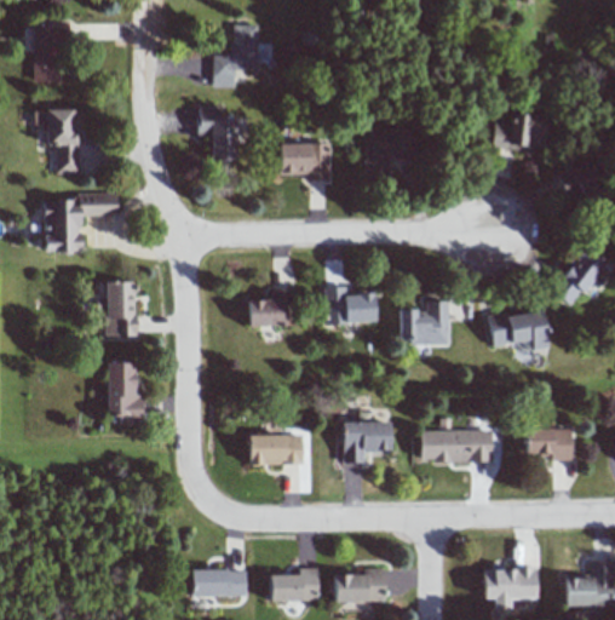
[(67,22),(35,21),(35,81),(67,81),(67,22)]
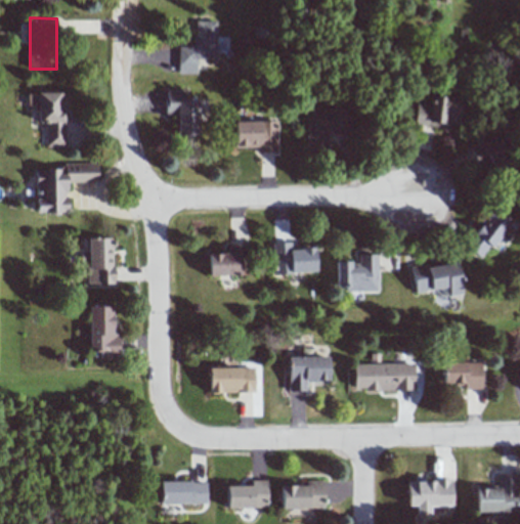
[(181,74),(200,74),(200,57),(220,57),(220,20),(198,20),(198,47),(181,47),(181,74)]
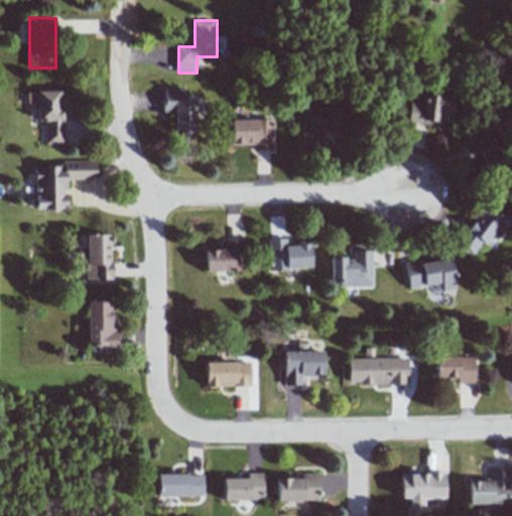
[(182,89),(167,88),(166,113),(177,114),(177,134),(197,134),(198,97),(182,97),(182,89)]
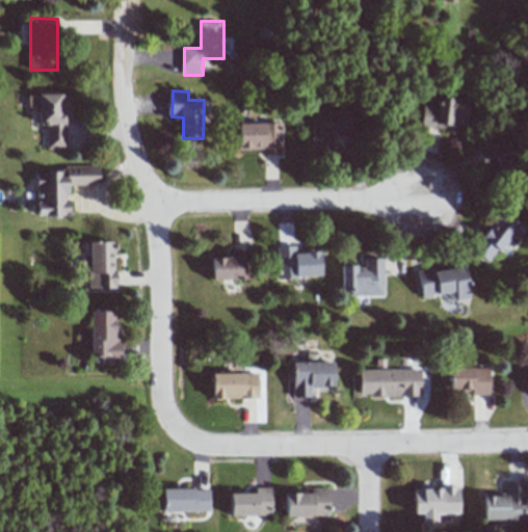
[(70,149),(71,94),(42,94),(41,122),(50,122),(49,149),(70,149)]
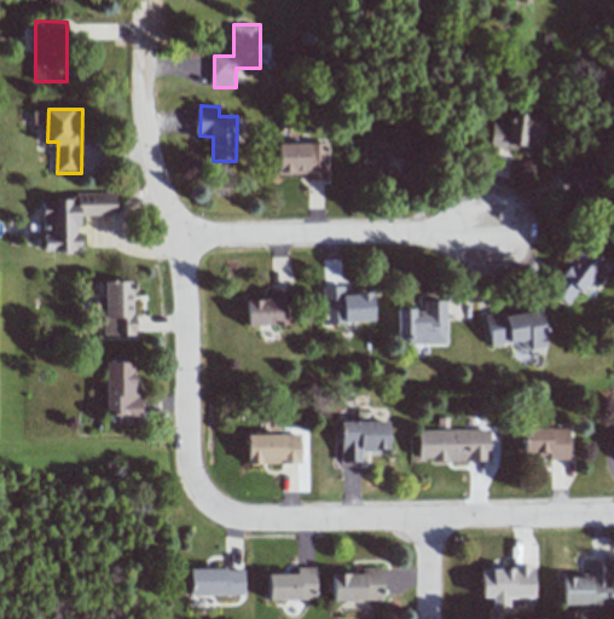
[(545,148),(548,116),(513,113),(511,125),(494,122),(492,148),(532,151),(533,146),(545,148)]
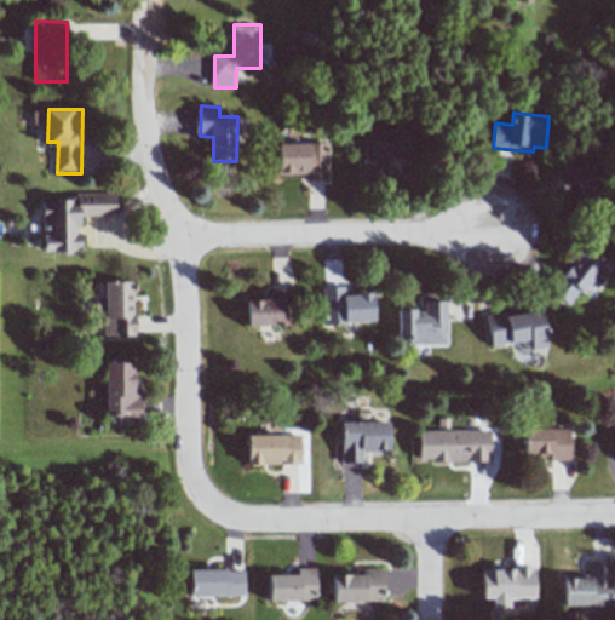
[(373,127),(374,138),(366,138),(366,177),(391,176),(391,156),(419,155),(418,127),(373,127)]
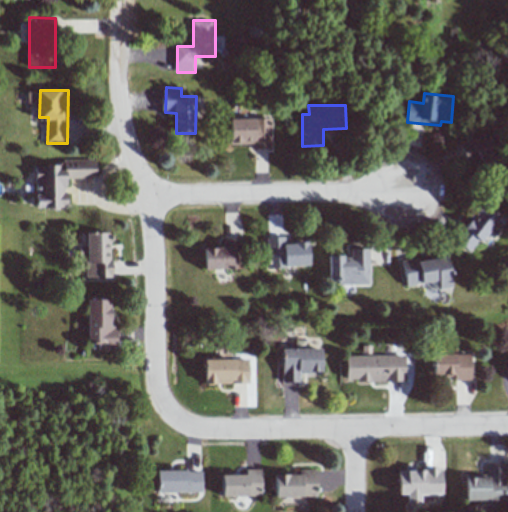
[(232,144),(255,144),(255,149),(274,149),(273,118),(232,118),(232,144)]
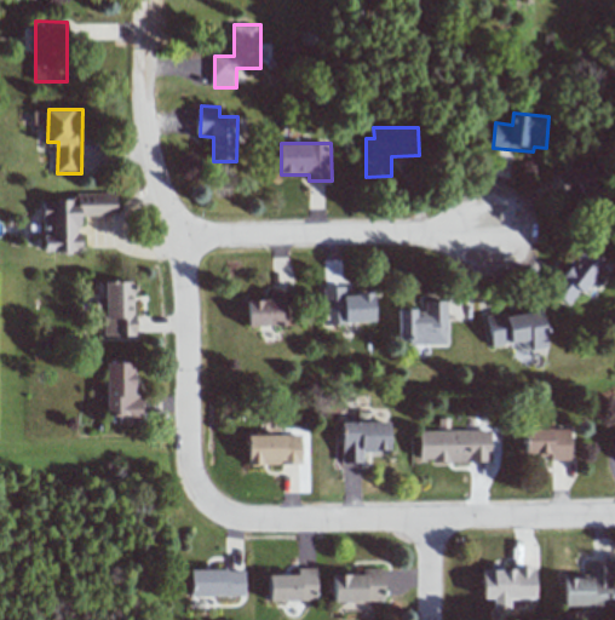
[(582,189),(587,204),(608,196),(596,161),(561,173),(567,194),(582,189)]
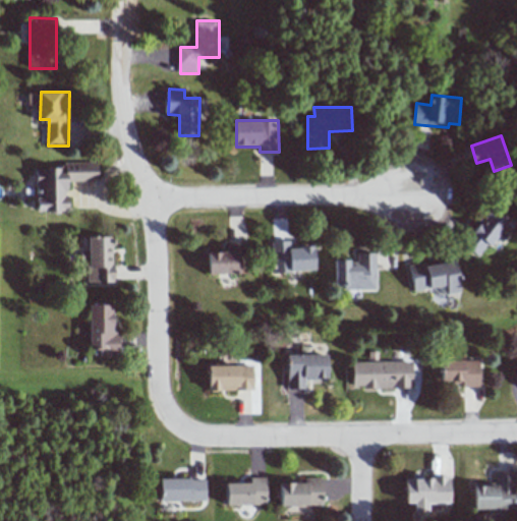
[(100,165),(39,165),(39,212),(70,212),(70,181),(100,181),(100,165)]
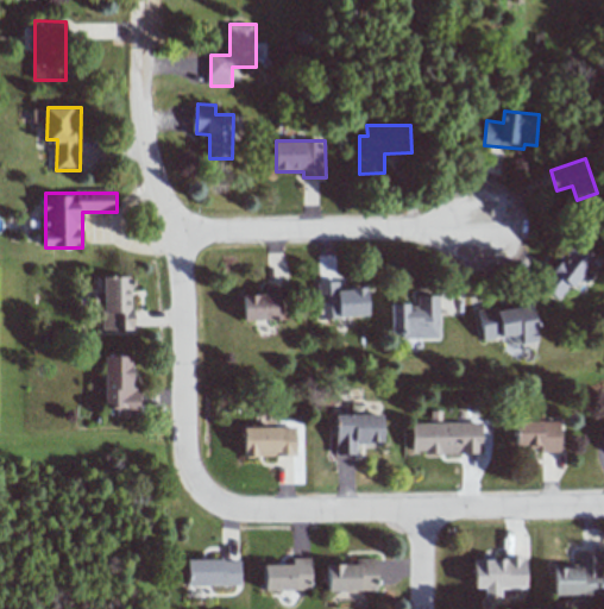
[(596,259),(574,243),(542,284),(562,300),(583,274),(585,275),(596,259)]
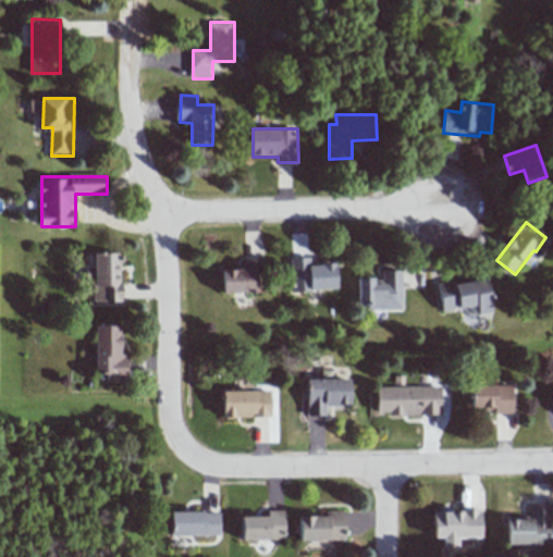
[(88,280),(96,280),(96,301),(123,301),(124,254),(97,252),(96,268),(88,268),(88,280)]
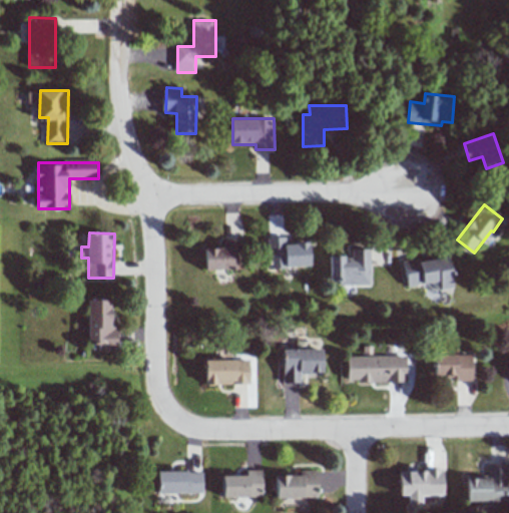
[(312,267),(311,241),(288,242),(288,236),(270,237),(271,268),(312,267)]
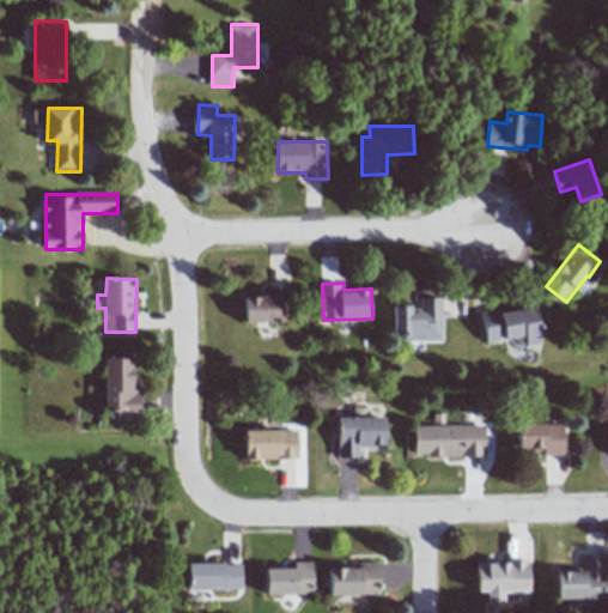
[(247,296),(248,322),(290,321),(290,286),(271,286),(271,296),(247,296)]
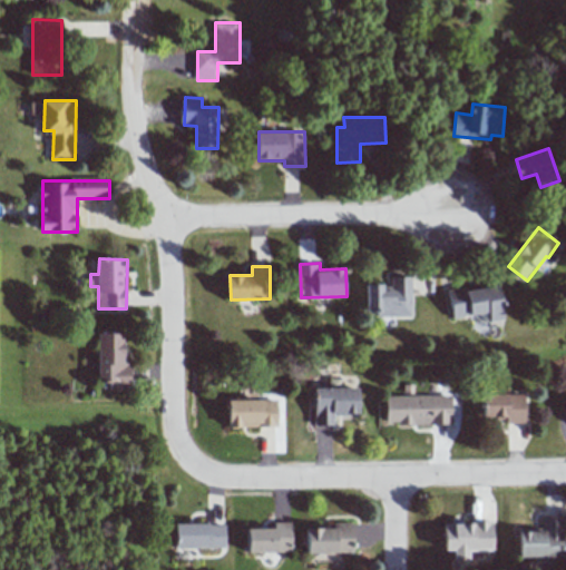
[(368,285),(369,313),(378,313),(378,316),(415,316),(413,277),(392,277),(393,285),(368,285)]
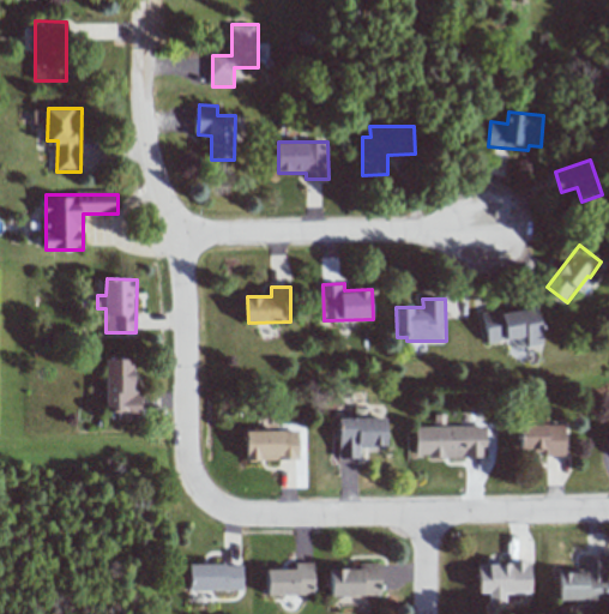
[(484,312),(489,342),(522,338),(523,348),(544,344),(540,308),(504,313),(504,309),(484,312)]
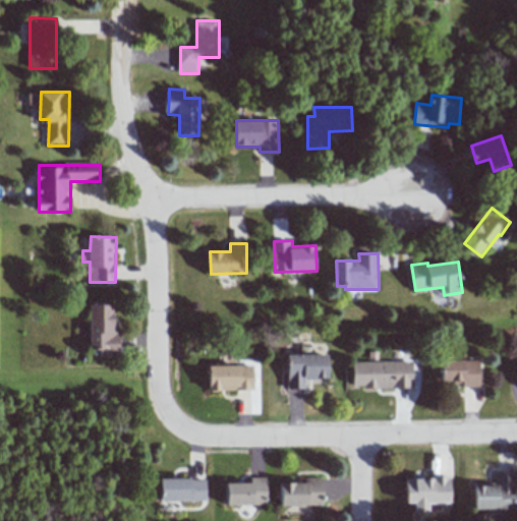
[(92,348),(102,347),(102,357),(122,356),(121,332),(115,332),(114,304),(91,305),(92,348)]
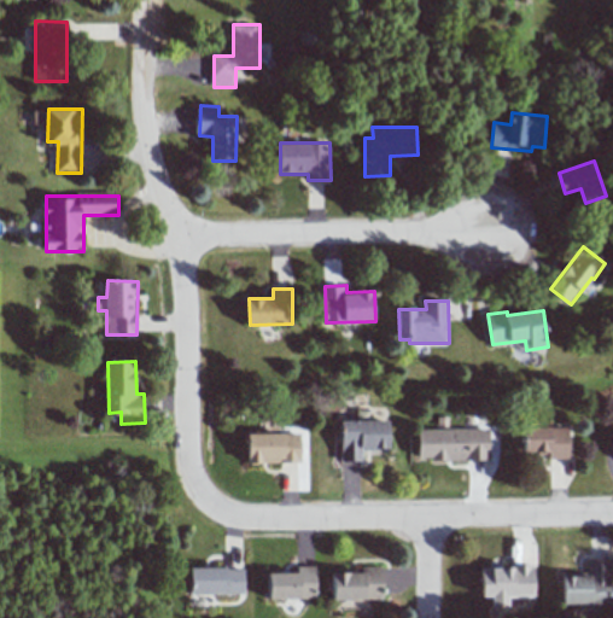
[(391,420),(372,420),(372,412),(360,412),(360,421),(343,421),(344,461),(365,461),(365,450),(391,450),(391,420)]
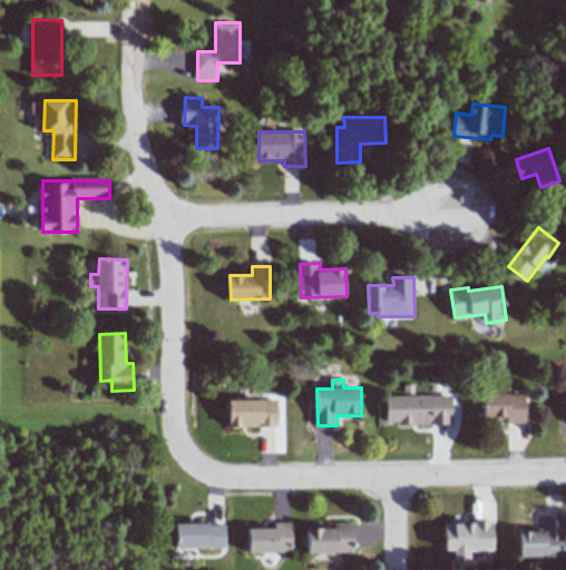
[(485,395),(486,418),(508,416),(508,423),(528,423),(528,394),(485,395)]
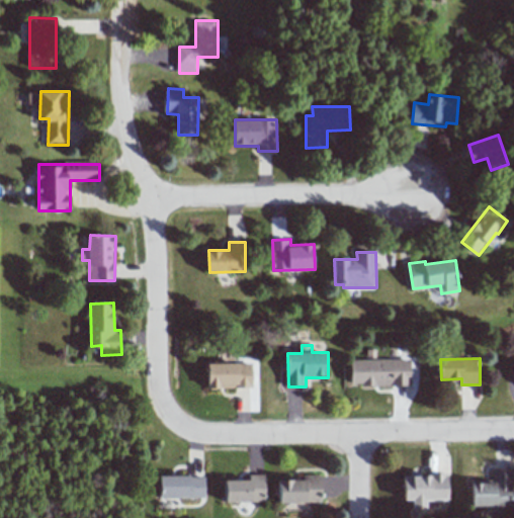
[(352,360),(353,385),(414,384),(413,359),(352,360)]
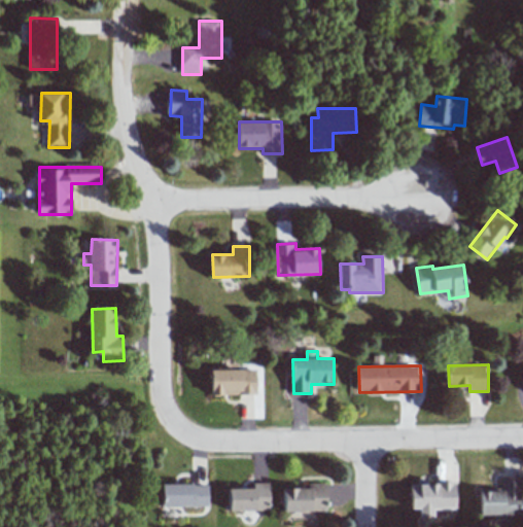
[(258,369),(212,370),(213,394),(258,394),(258,369)]
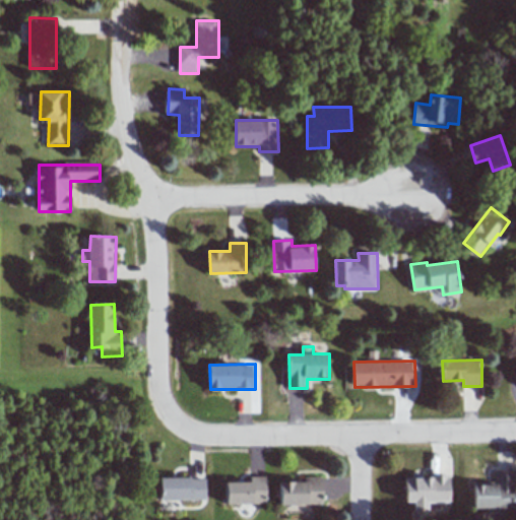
[(515,474),(497,474),(497,482),(475,482),(475,508),(515,508),(515,474)]
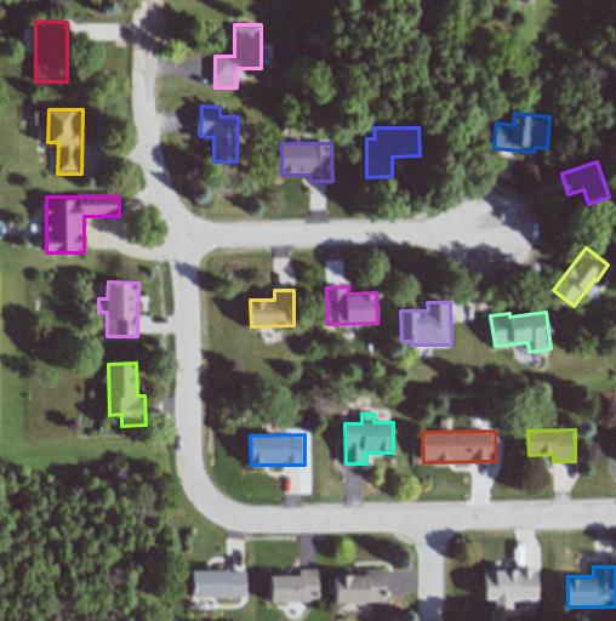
[(320,600),(320,569),(301,570),(301,575),(272,576),(272,602),(320,600)]
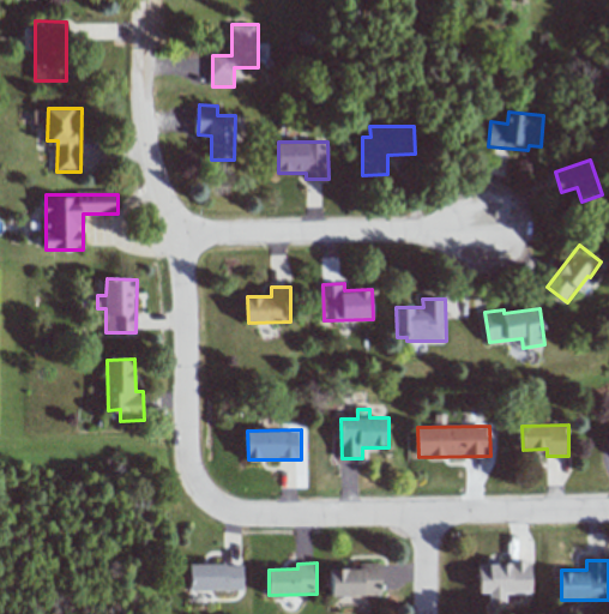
[(383,563),(363,564),(363,569),(332,570),(333,596),(384,595),(383,563)]
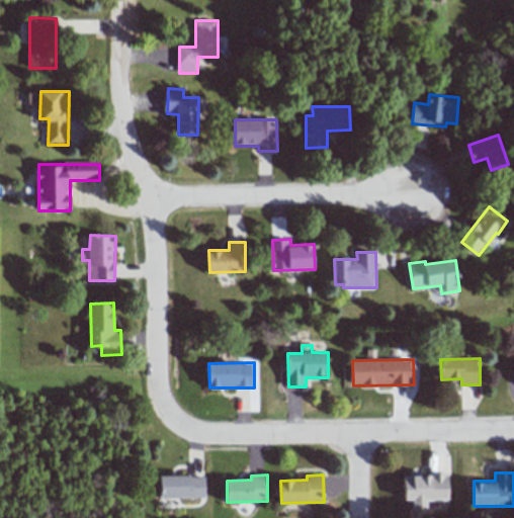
[(406,500),(415,500),(414,507),(428,507),(428,499),(450,500),(450,476),(406,475),(406,500)]
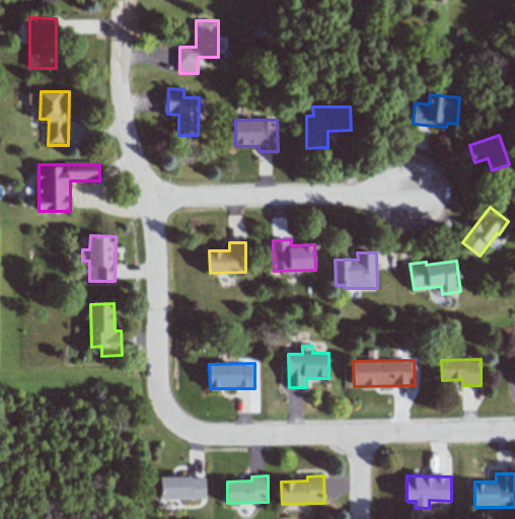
[(207,499),(207,477),(161,476),(161,499),(207,499)]
